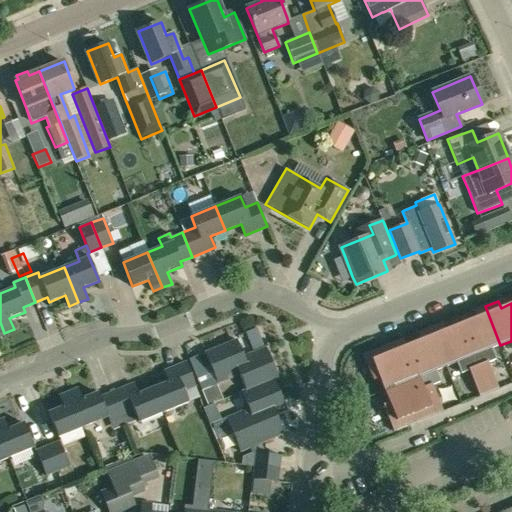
[(500,345),(485,306),(473,310),(476,318),(461,324),(489,393),(498,390),(487,363),(495,360),(491,349),(500,345)]
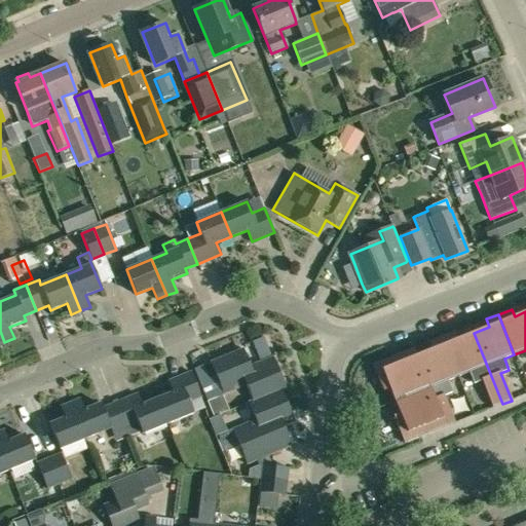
[(502,404),(474,333),(457,340),(454,332),(442,337),(458,377),(468,373),(474,384),(482,381),(492,408),(502,404)]
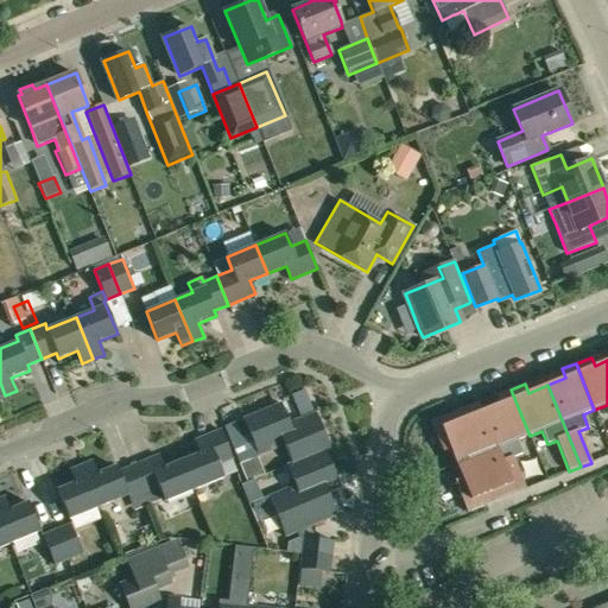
[(530,436),(511,390),(496,396),(500,405),(482,411),(514,494),(525,489),(513,458),(523,455),(517,442),(530,436)]
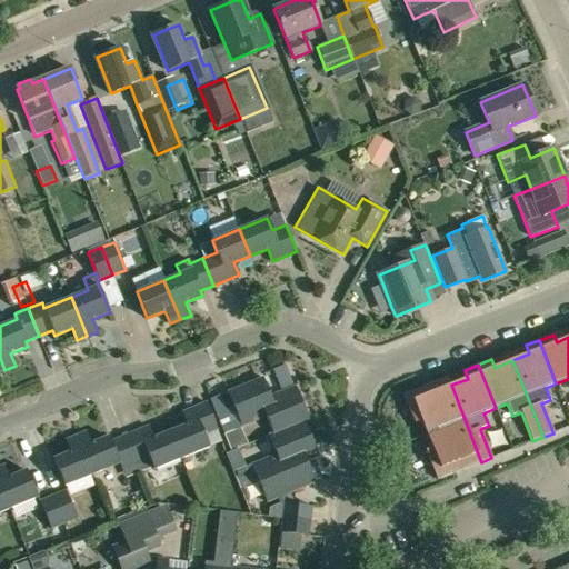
[(451,385),(448,377),(432,382),(433,383),(435,383),(437,391),(425,397),(421,387),(402,395),(415,423),(421,421),(427,435),(465,420),(451,385)]
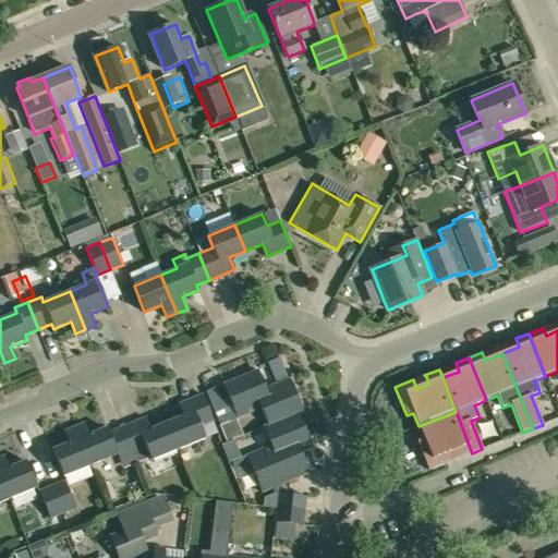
[(265,388),(258,371),(222,385),(237,419),(261,409),(258,401),(269,397),(265,388)]
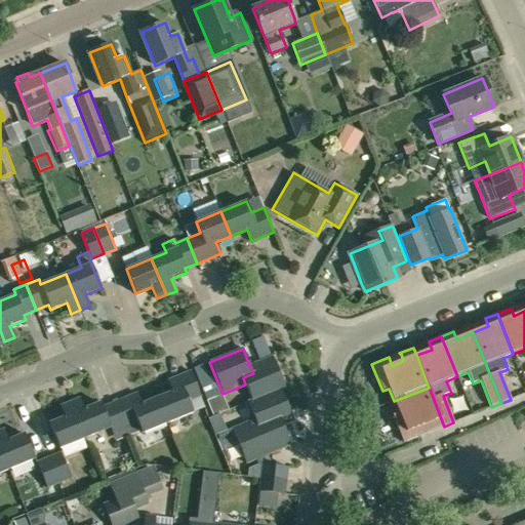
[(272,356),(249,365),(253,373),(243,377),(245,385),(252,400),(281,389),(285,388),(272,356)]
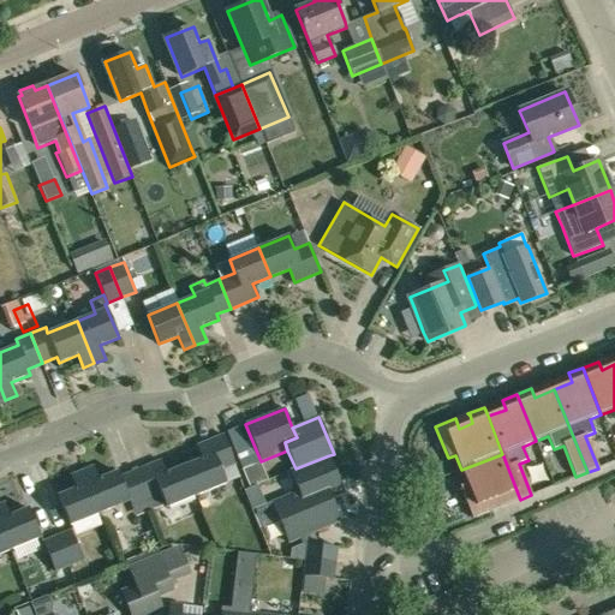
[(184,465),(196,495),(227,483),(221,469),(236,463),(224,434),(197,445),(202,458),(184,465)]
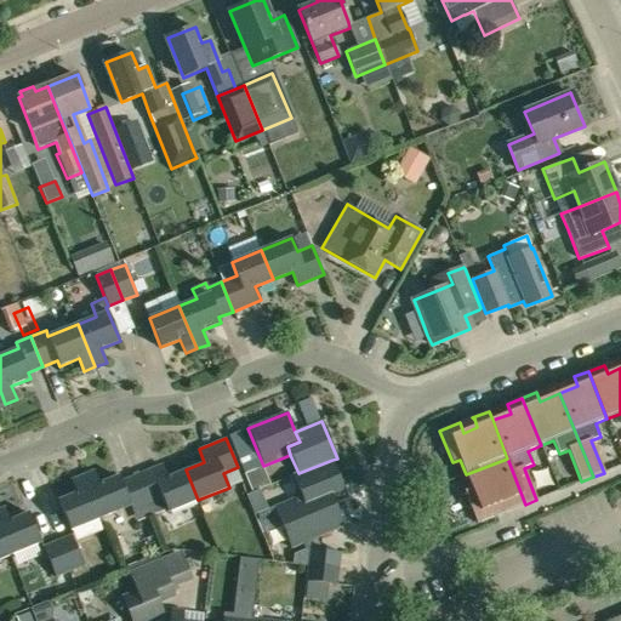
[(525,505),(507,459),(466,474),(471,489),(465,493),(477,524),(497,516),(494,506),(507,500),(510,508),(510,511),(525,505)]
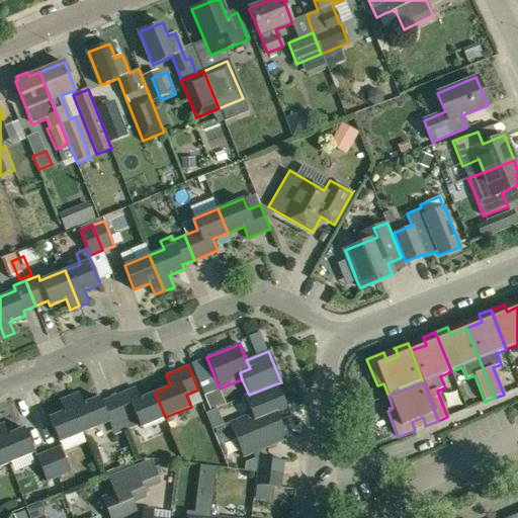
[(287,410),(277,384),(277,383),(244,397),(251,414),(255,423),(287,410)]
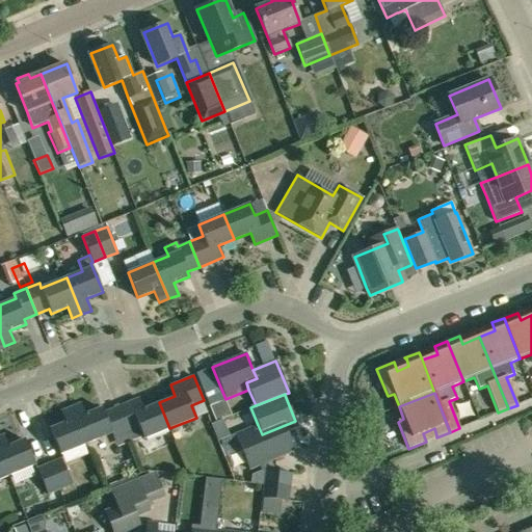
[(169,428),(159,402),(143,408),(138,398),(118,405),(129,431),(139,427),(143,439),(169,428)]
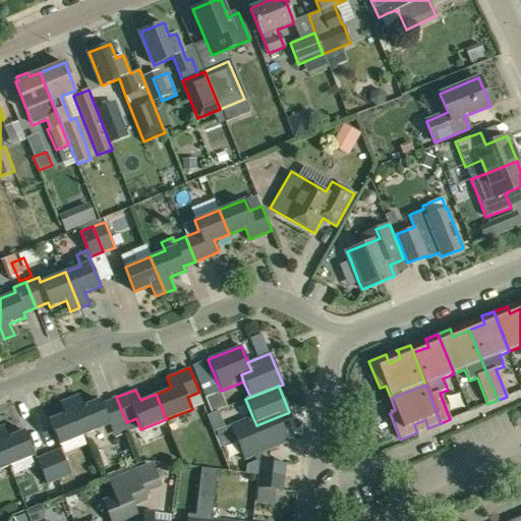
[(126,422),(116,397),(102,403),(100,399),(83,405),(78,394),(69,398),(84,435),(110,424),(112,428),(126,422)]
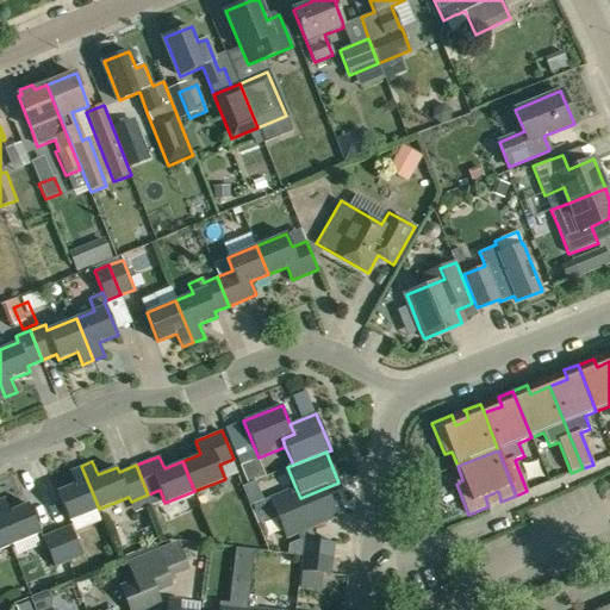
[(265,478),(257,461),(241,467),(248,485),(265,478)]
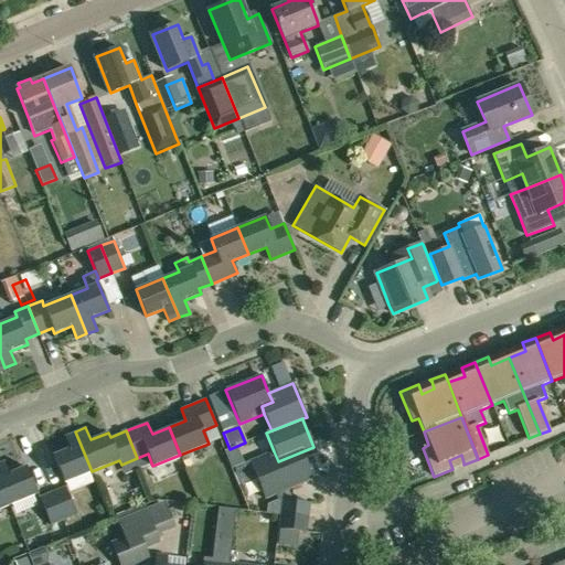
[(52,456),(63,480),(63,482),(92,471),(75,432),(65,436),(70,448),(52,456)]
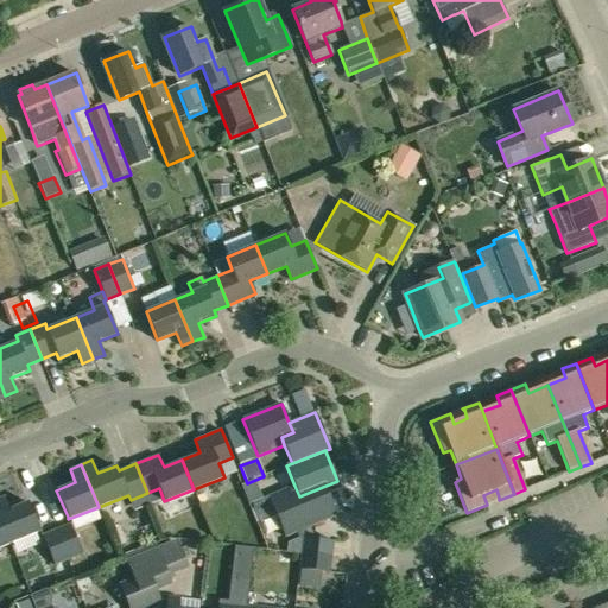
[(268,496),(285,537),(337,515),(328,492),(340,487),(337,481),(299,496),(295,486),(268,496)]
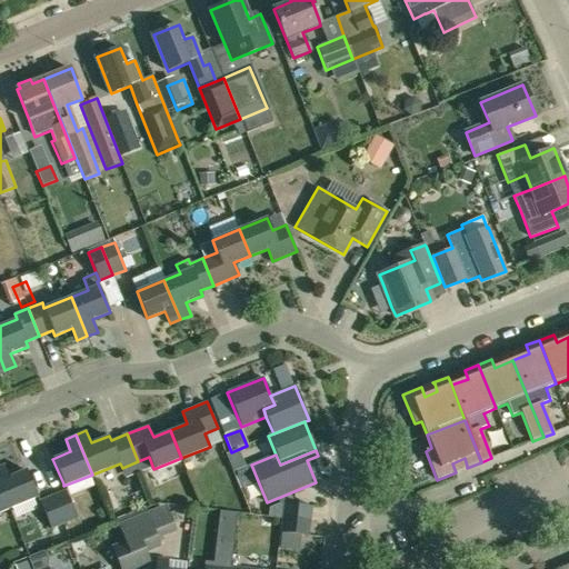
[(0,466),(0,485),(10,508),(38,497),(27,469),(9,477),(5,465),(0,466)]
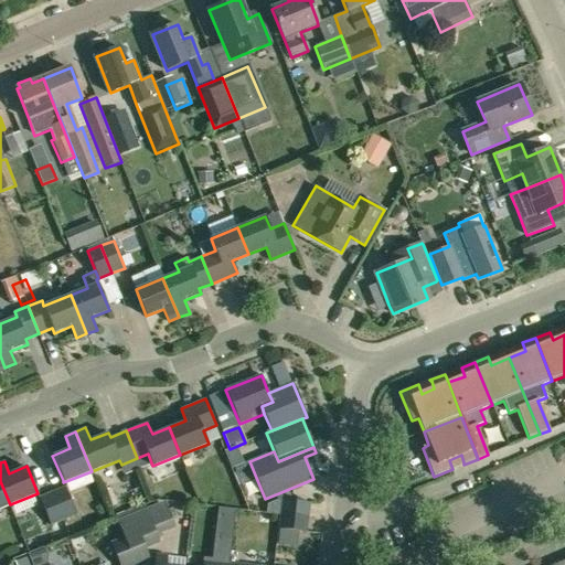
[(0,508),(10,504),(0,481),(0,508)]
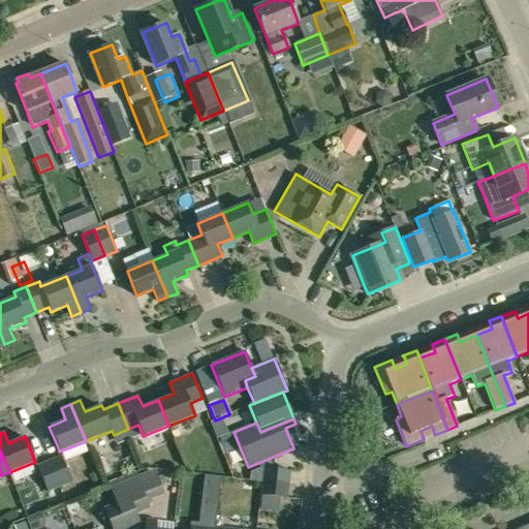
[(61,456),(49,461),(60,487),(71,481),(61,456)]
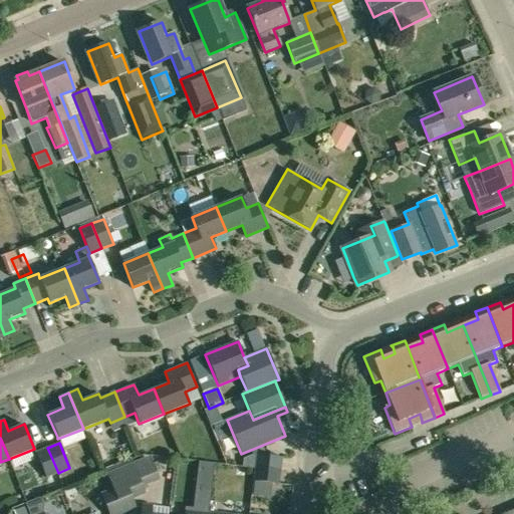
[(47,448),(36,453),(46,478),(58,473),(47,448)]
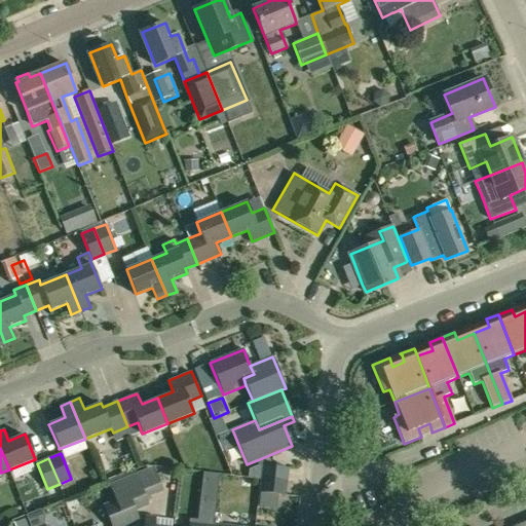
[(262,466),(260,479),(288,482),(290,468),(273,466),(262,465),(262,466)]
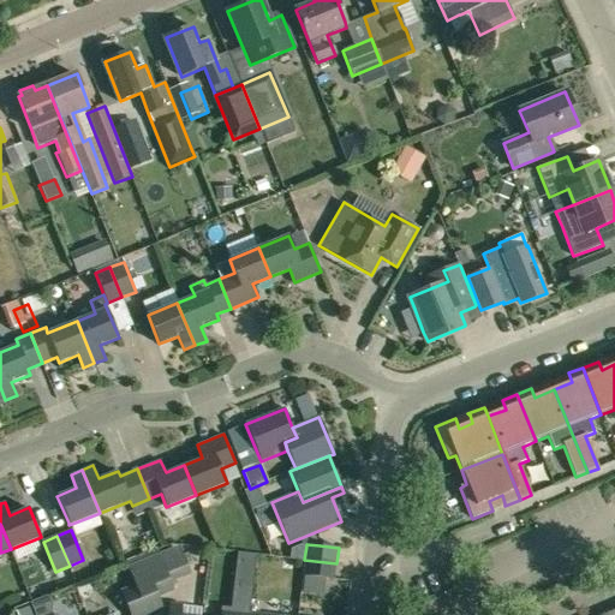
[(157,596),(173,590),(169,581),(190,573),(179,545),(159,554),(127,566),(135,584),(147,614),(162,608),(157,596)]
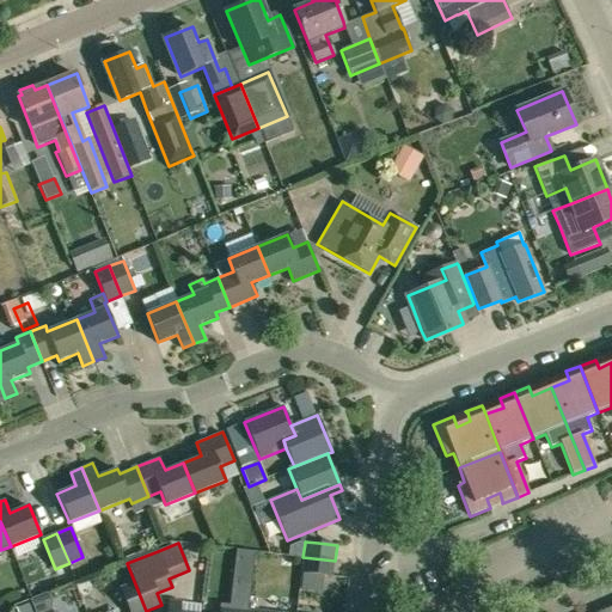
[(289,548),(288,556),(303,557),(305,543),(301,543),(289,548)]
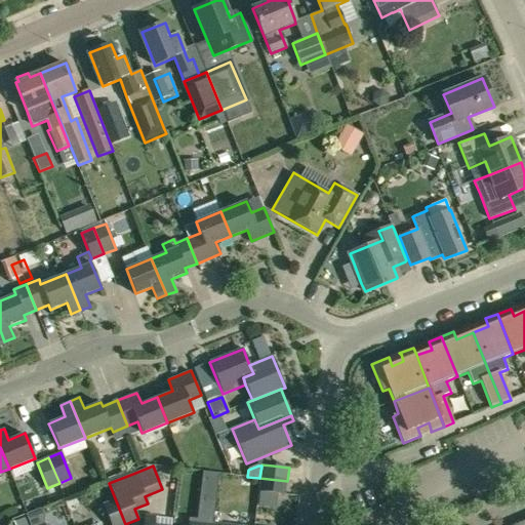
[(287,481),(259,478),(258,492),(286,495),(287,481)]
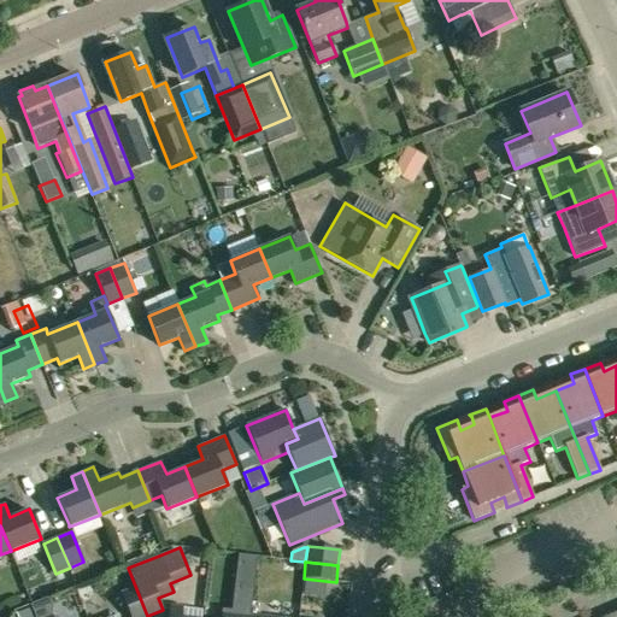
[(142,616),(147,616),(135,586),(121,592),(130,616),(142,616)]
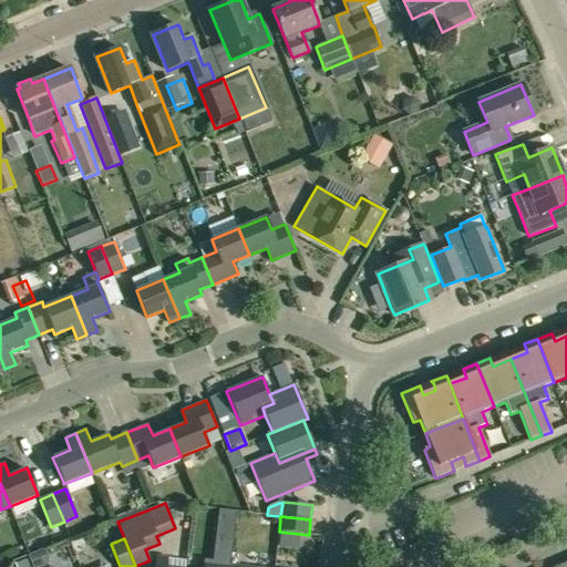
[(165,566),(167,557),(156,555),(154,566),(165,566)]
